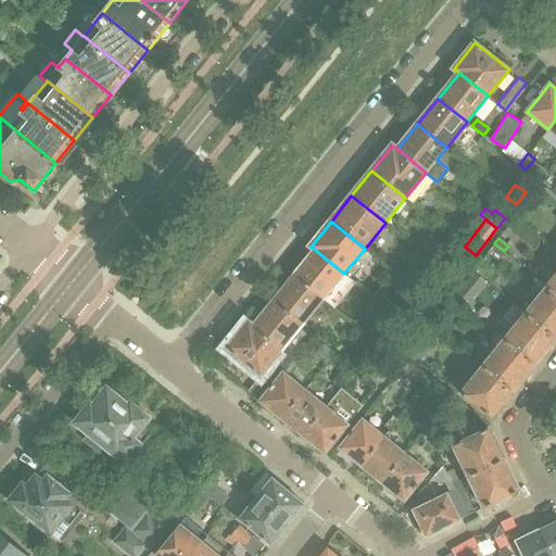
[(500,256),(504,251),(494,243),(491,248),(490,249),(500,256)]
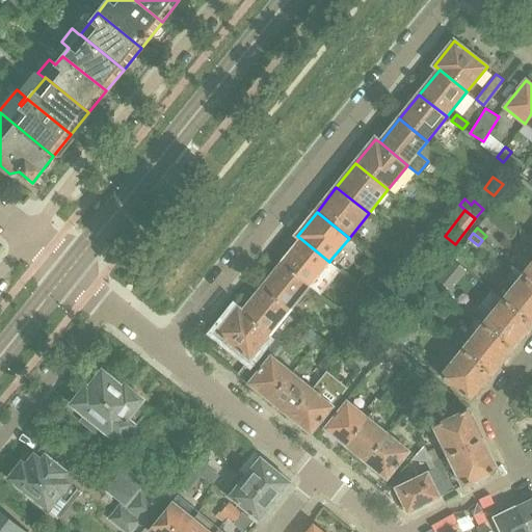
[(301,239),(282,264),(310,287),(310,286),(320,295),(342,269),(330,260),(329,262),(301,239)]
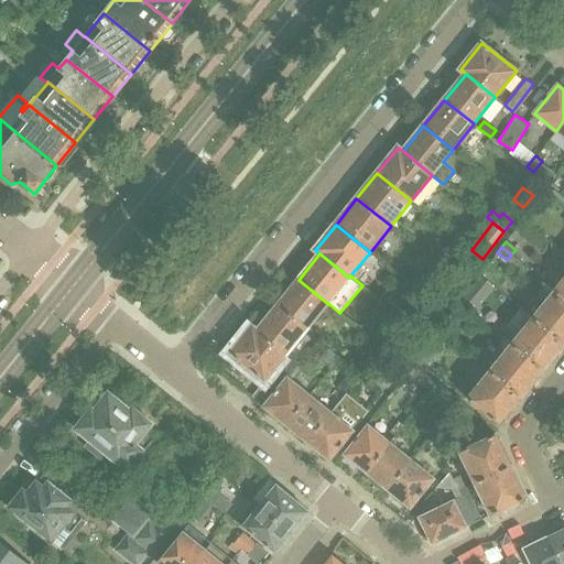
[(452,270),(466,281),(477,266),(463,255),(452,270)]
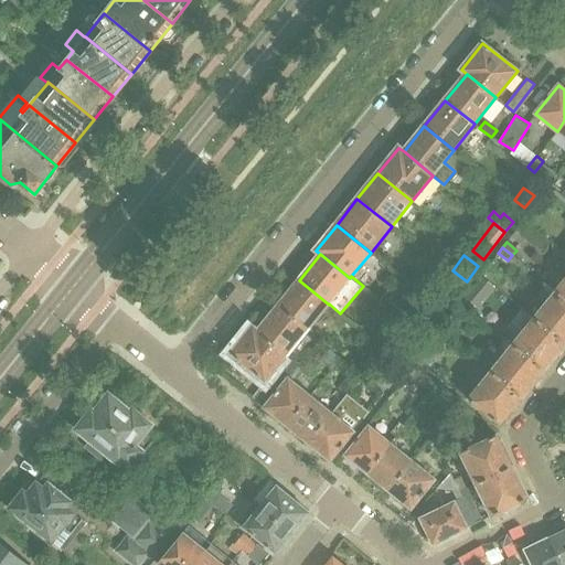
[(432,294),(447,306),(461,288),(446,275),(432,294)]
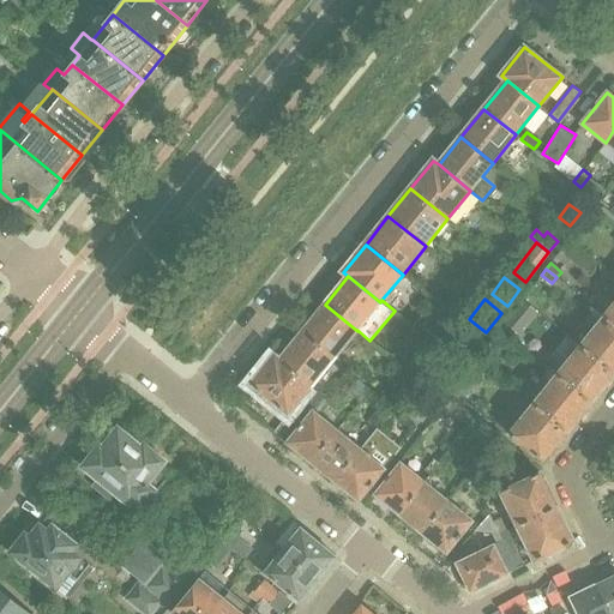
[(325,305),(302,333),(335,359),(357,331),(325,305)]
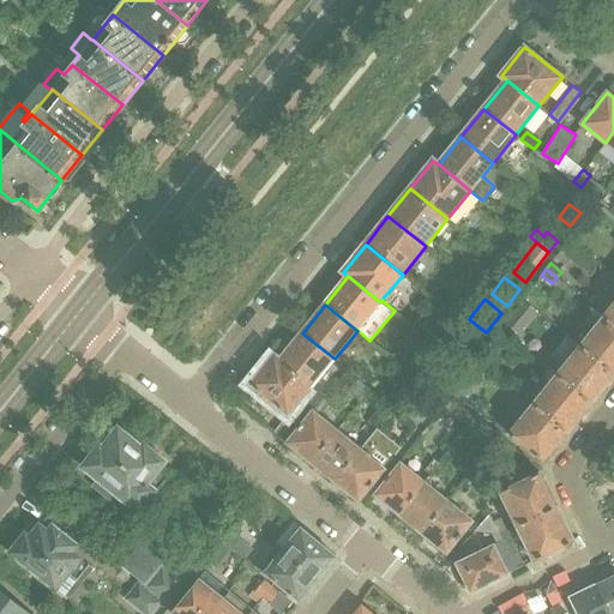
[(505,323),(518,333),(528,323),(515,312),(505,323)]
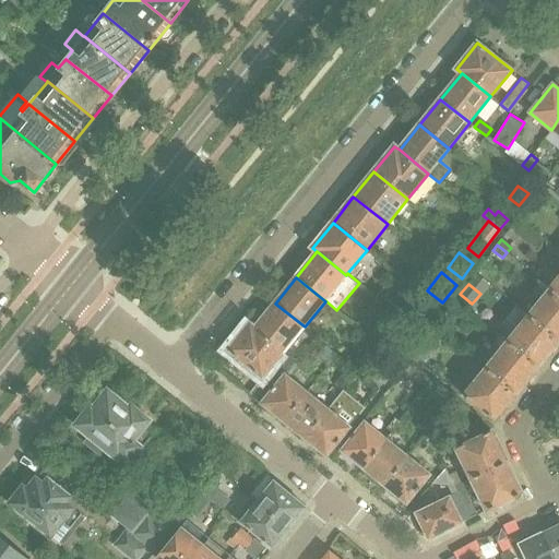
[(558,295),(550,288),(528,313),(558,337),(558,295)]
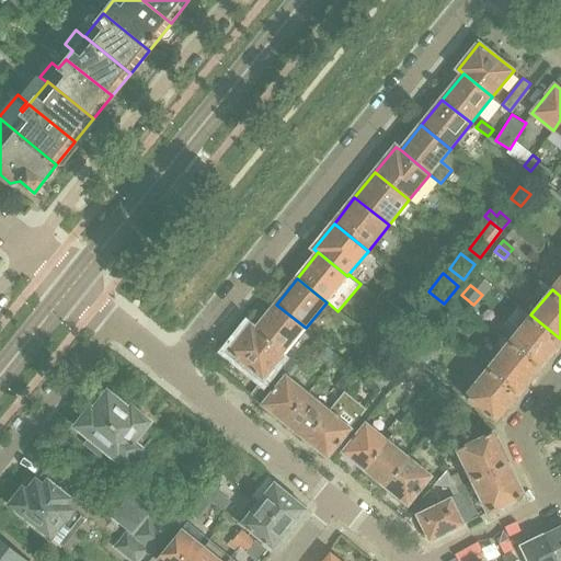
[(276,305),(255,330),(285,353),(306,328),(276,305)]
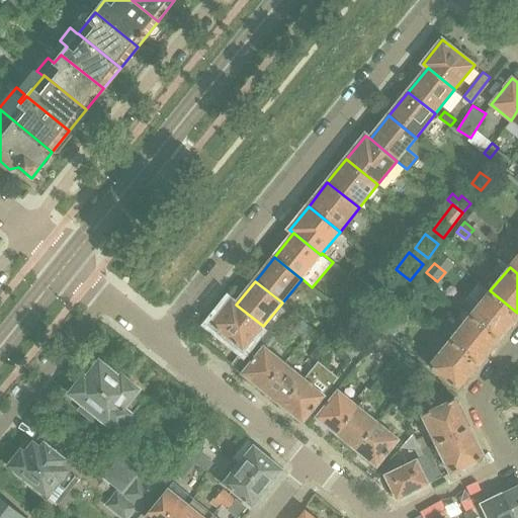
[(389,303),(397,292),(385,283),(377,293),(389,303)]
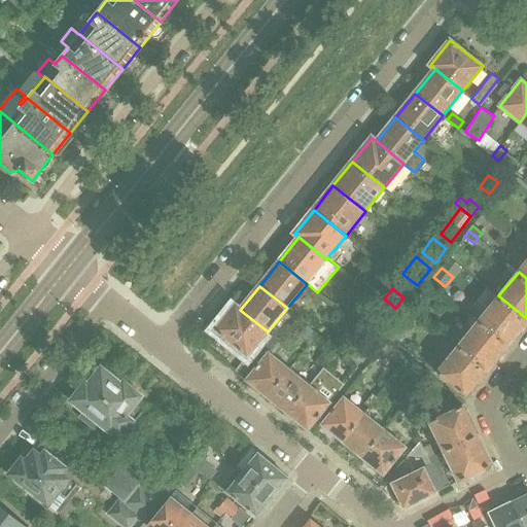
[(526,318),(498,295),(478,321),(507,345),(526,320),(526,318)]
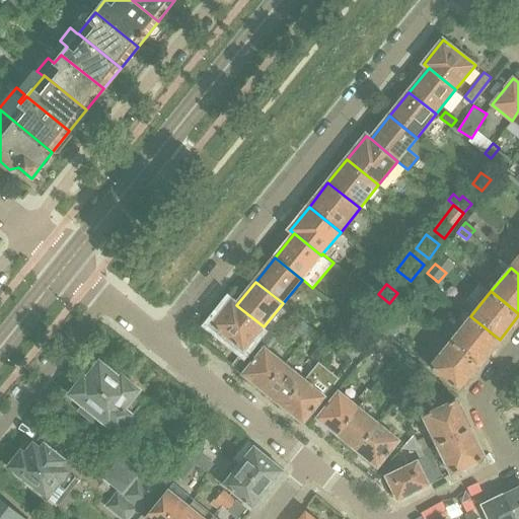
[(264,326),(236,305),(232,301),(213,324),(244,351),(264,326)]
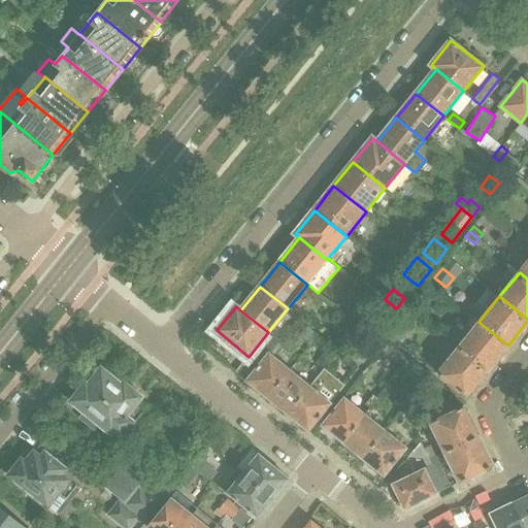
[(390,316),(396,321),(404,311),(400,308),(398,306),(390,316)]
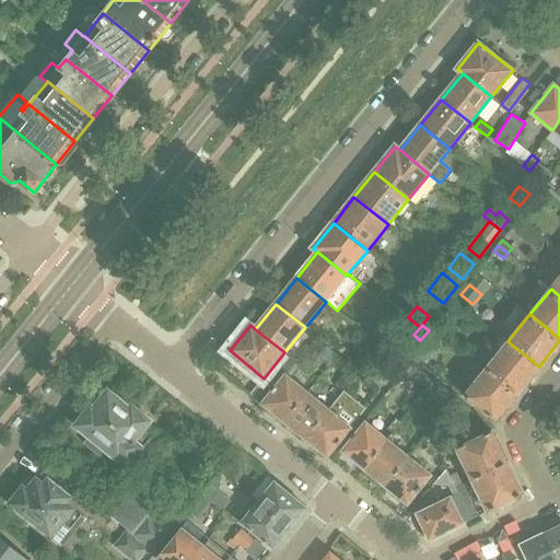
[(403,338),(391,353),(403,363),(415,348),(403,338)]
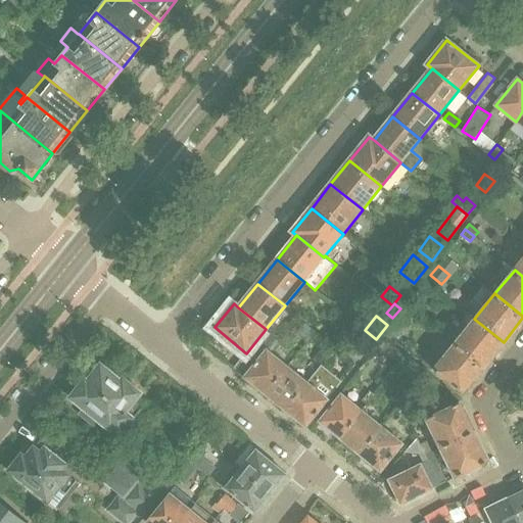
[(294,317),(285,327),(294,336),(296,333),(303,326),(294,317)]
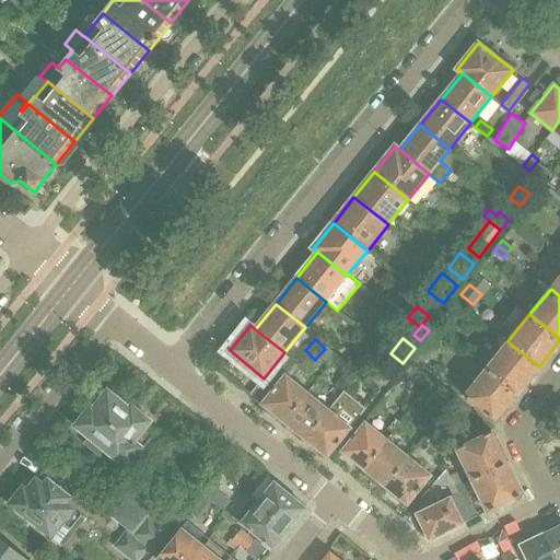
[(508,341),(487,368),(517,393),(539,366),(508,341)]
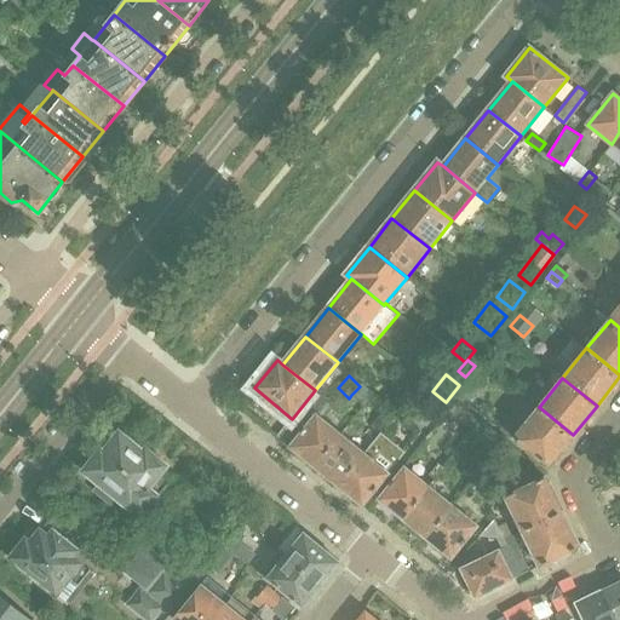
[(351,395),(363,405),(373,394),(362,384),(360,386),(351,395)]
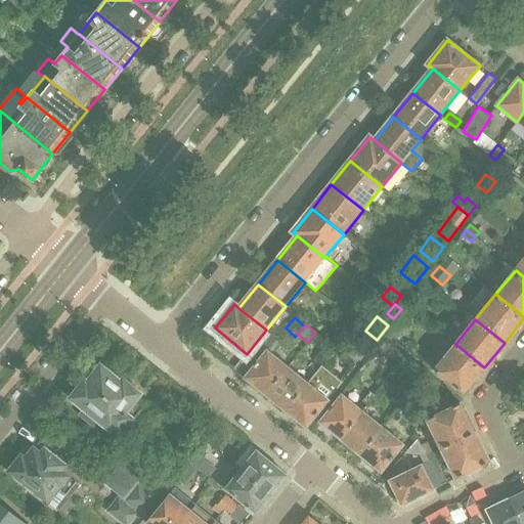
[(406,331),(398,324),(391,334),(399,340),(406,331)]
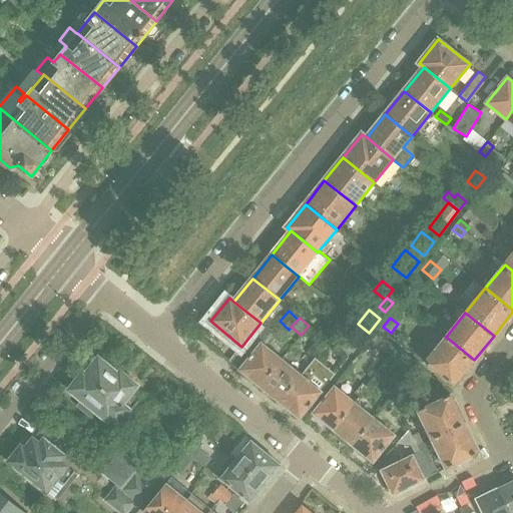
[(369,333),(358,324),(348,335),(356,341),(350,349),(353,352),(369,333)]
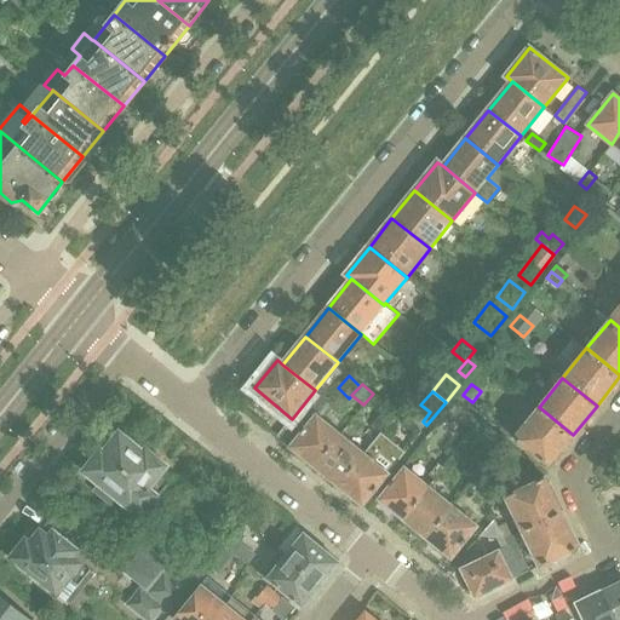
[(458,406),(446,420),(461,435),(475,420),(458,406)]
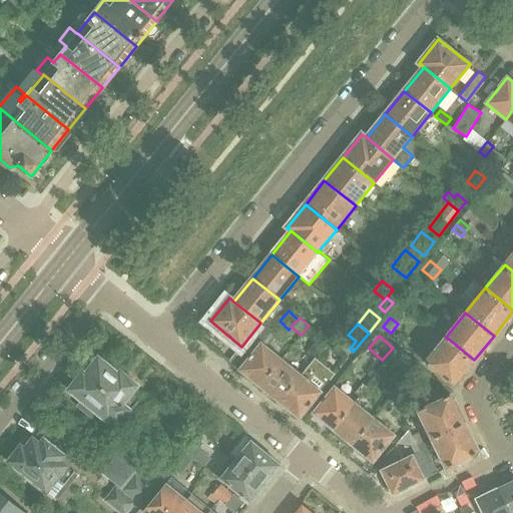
[(474,360),(446,337),(426,362),(454,385),(474,360)]
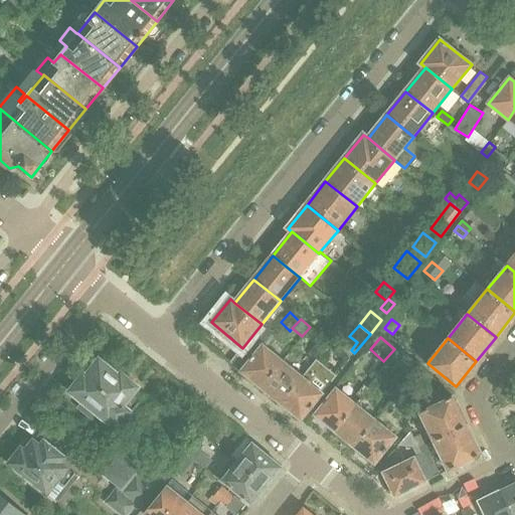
[(313,361),(322,350),(315,344),(306,355),(313,361)]
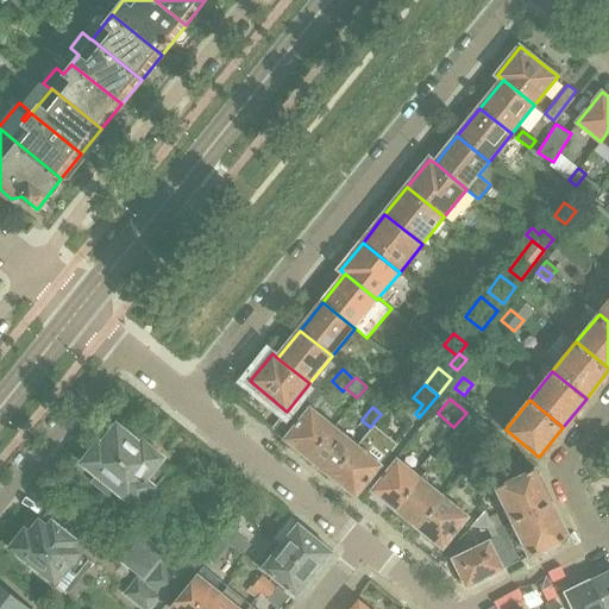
[(286,438),(309,458),(334,427),(311,408),(286,438)]
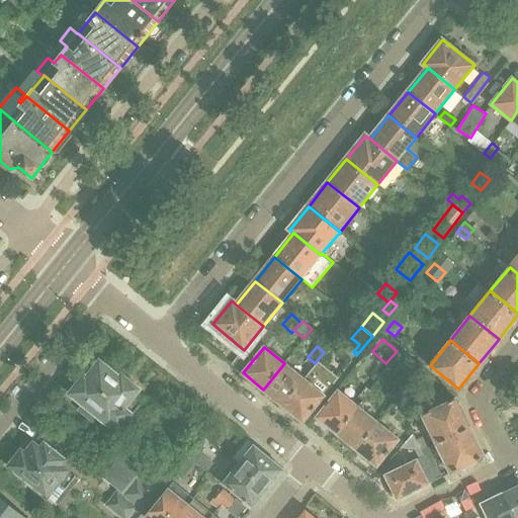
[(305,379),(283,406),(304,422),(324,396),(313,386),(328,368),(325,366),(332,358),(324,352),(315,363),(303,378),(305,379)]
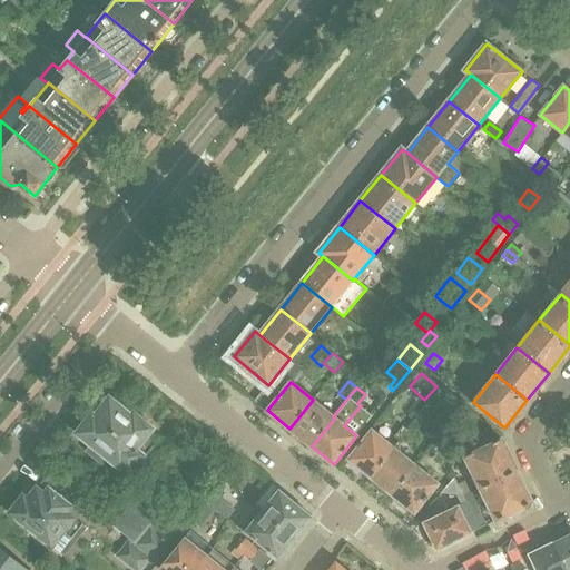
[(80,431),(78,433),(128,474),(143,455),(145,457),(159,439),(151,432),(154,429),(134,413),(131,415),(110,399),(96,416),(94,415),(92,416),(87,418),(81,425),(80,431)]
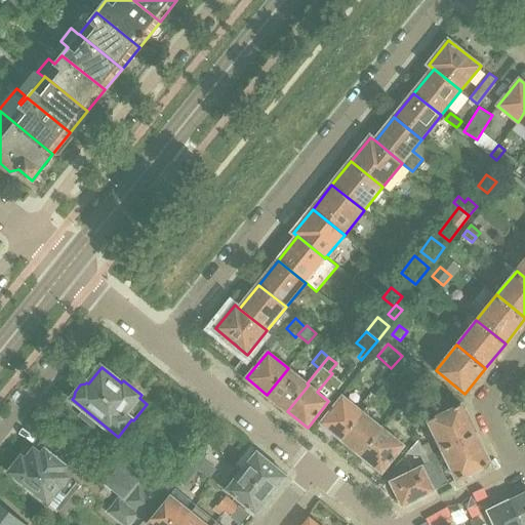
[(288,368),(267,395),(287,411),(309,385),(307,384),(288,368)]
